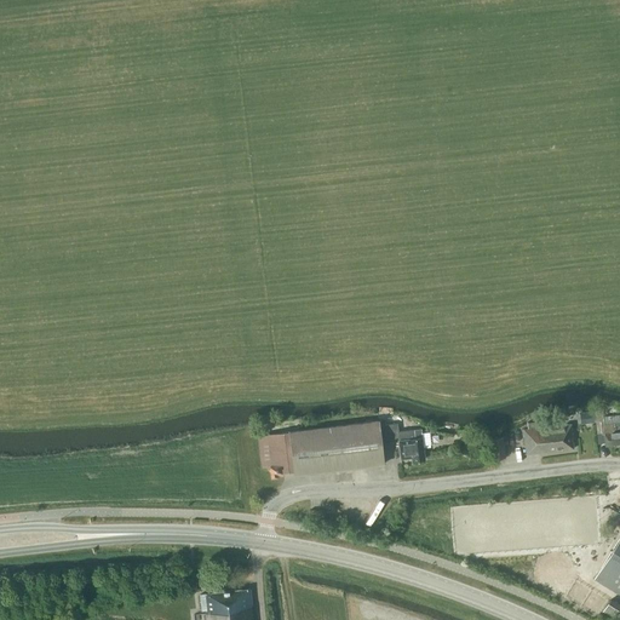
[(600,422),(602,422),(602,411),(593,409),(595,423),(598,447),(604,446),(619,443),(619,422),(600,424),(600,422)]
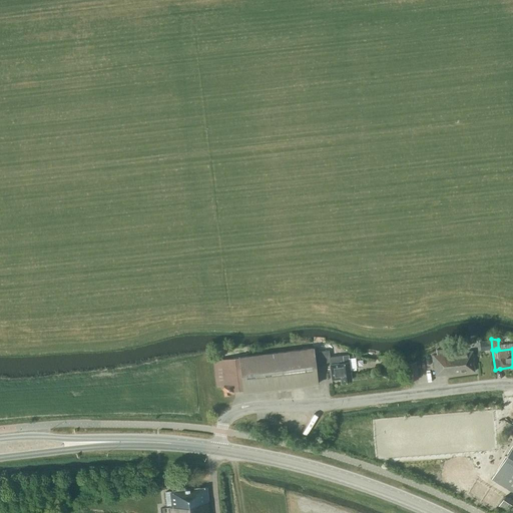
[(491,340),(483,341),(484,351),(492,350),(491,340)]
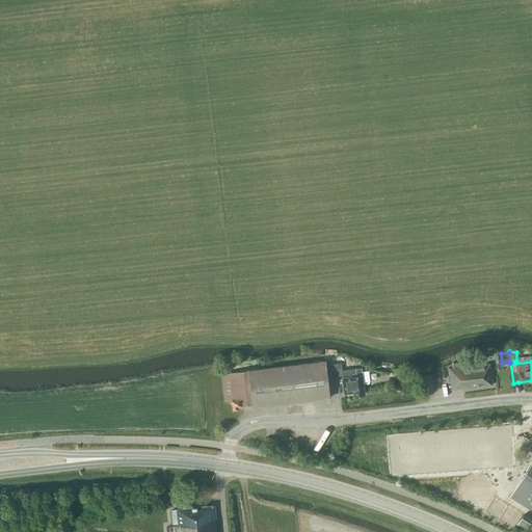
[(312,363),(312,358),(299,360),(299,364),(221,374),(224,401),(229,401),(229,399),(242,397),(244,406),(253,405),(253,407),(328,398),(326,377),(324,365),(324,361),(312,363)]
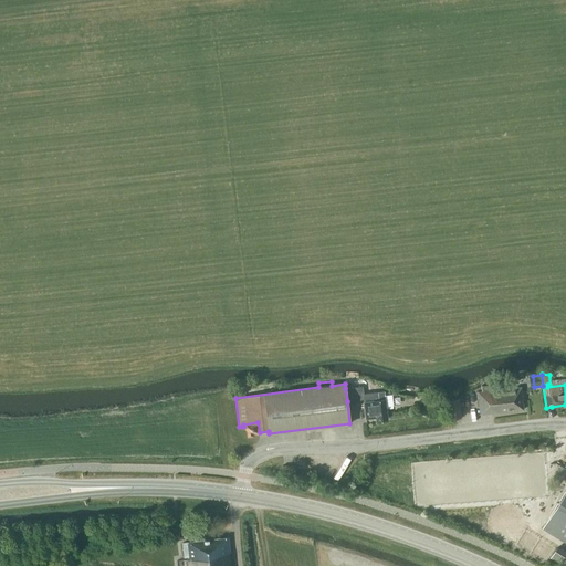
[(480,415),(523,409),(521,387),(498,390),(498,384),(481,386),(481,391),(478,392),(480,415)]
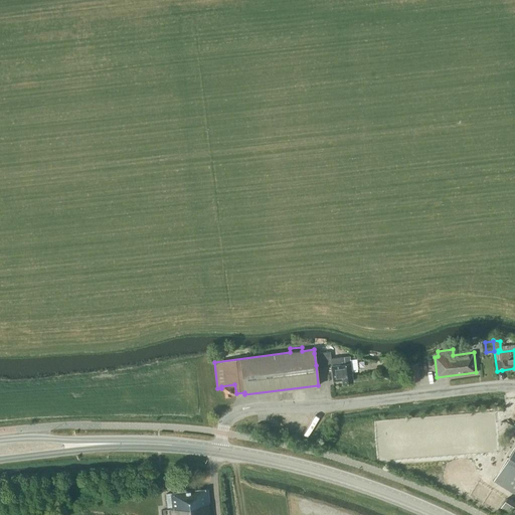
[(350,356),(343,357),(330,358),(329,352),(314,353),(316,365),(331,363),(333,381),(341,379),(342,382),(352,381),(351,369),(357,369),(356,359),(350,359),(350,356)]
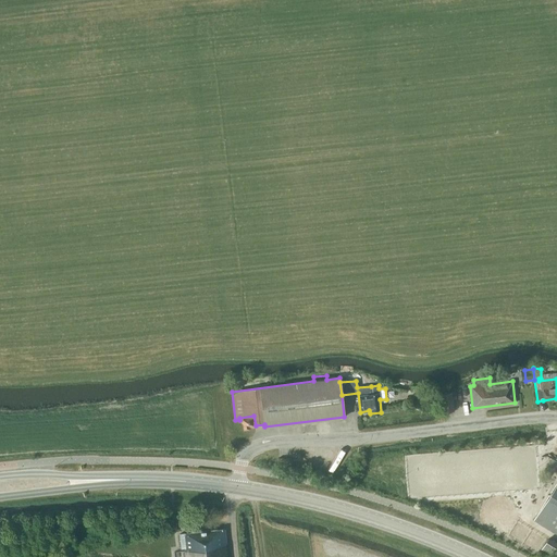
[(418,397),(422,398),(423,387),(411,386),(410,391),(419,392),(418,397)]
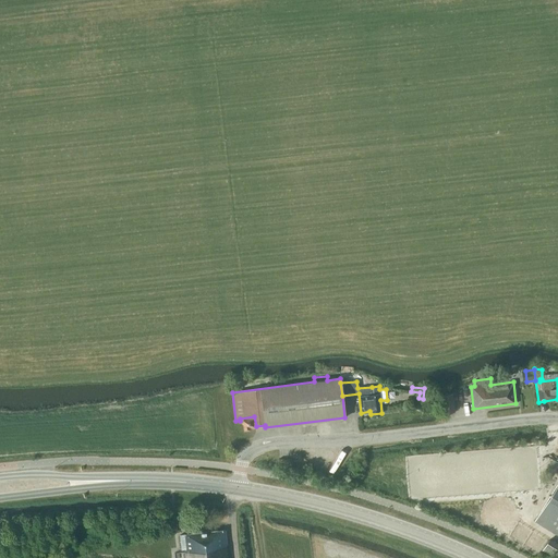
[(455,412),(452,393),(440,395),(444,413),(455,412)]
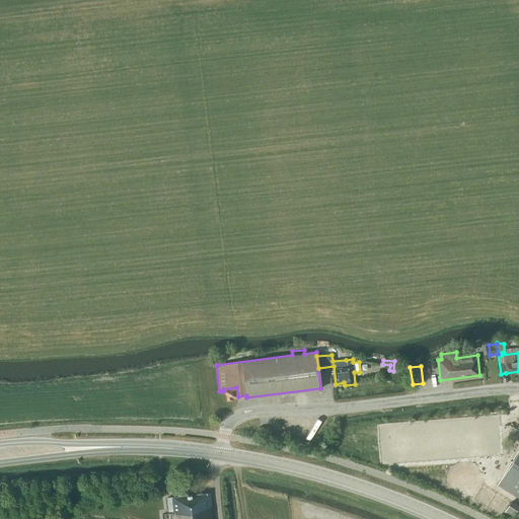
[(236,387),(223,389),(223,391),(225,390),(226,400),(232,399),(231,396),(238,396),(236,387)]
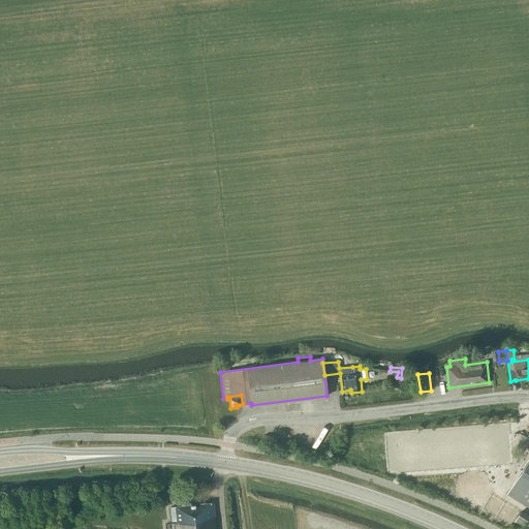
[(528,457),(506,495),(528,508),(528,457)]
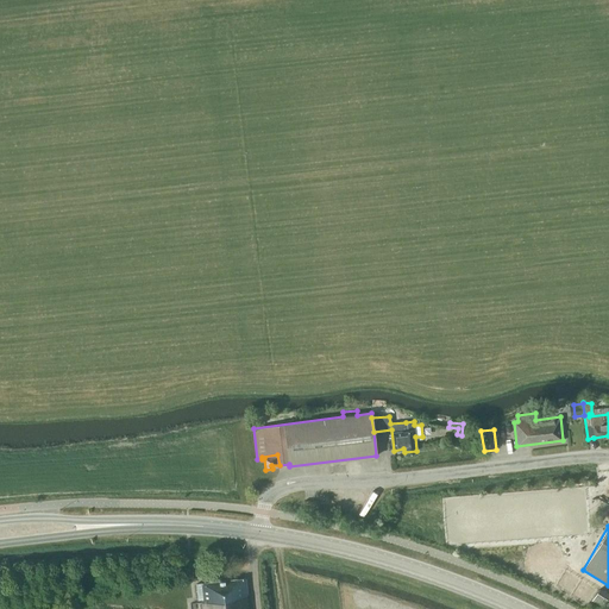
[(249,608),(248,592),(245,578),(236,579),(234,577),(207,581),(207,582),(196,583),(198,597),(200,597),(201,608),(249,608)]
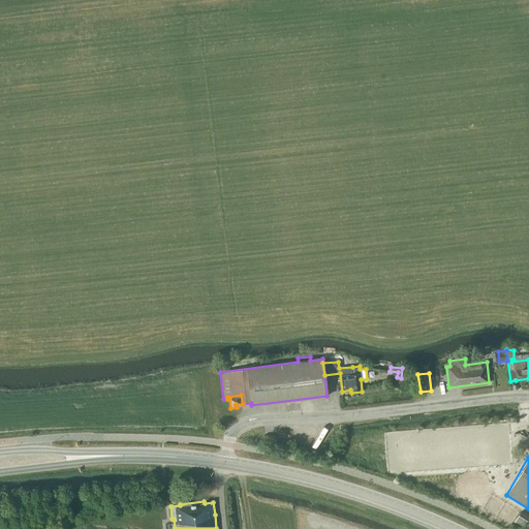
[(525,528),(528,528),(528,516),(521,510),(514,522),(525,528)]
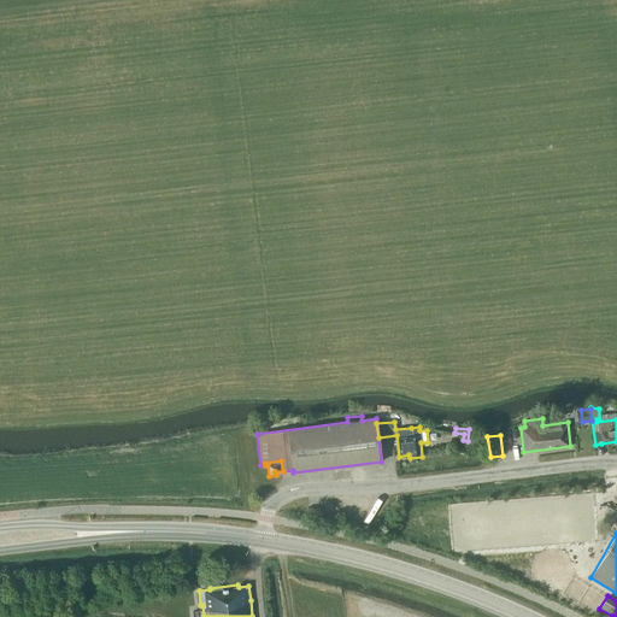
All buildings are outlined.
